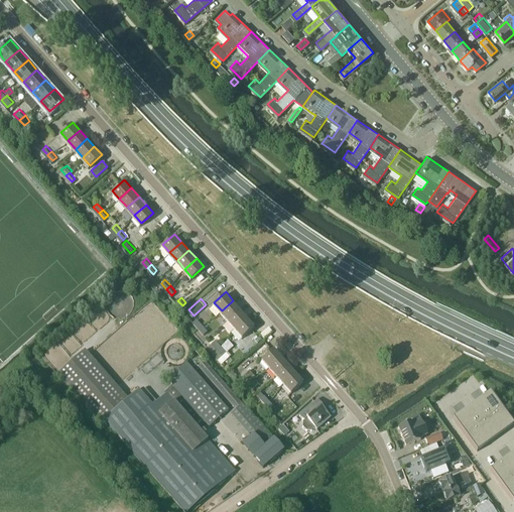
[(229,318),(241,308),(233,300),(222,310),(229,318)]
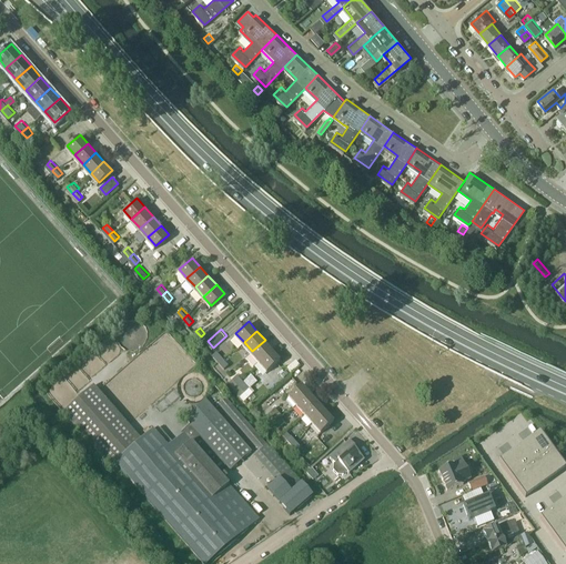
[(260,360),(273,349),(265,340),(252,351),(260,360)]
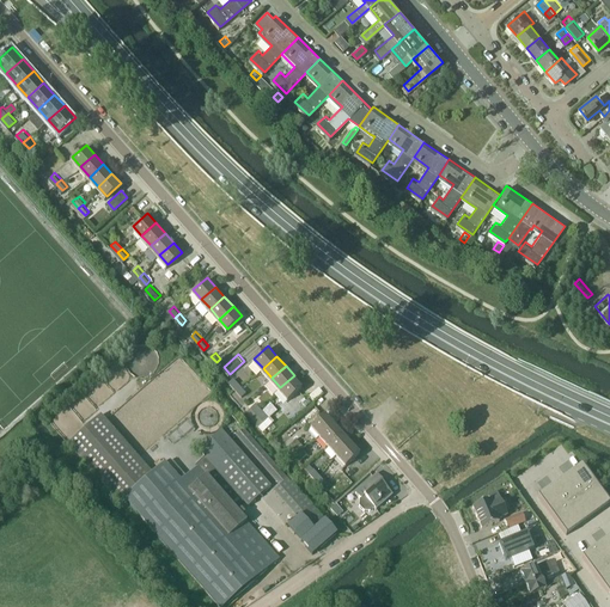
[(236,386),(241,382),(235,375),(230,379),(236,386)]
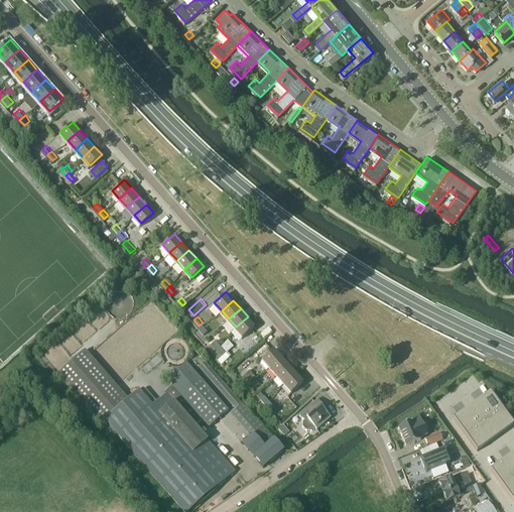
[(243,335),(255,325),(248,316),(236,327),(243,335)]
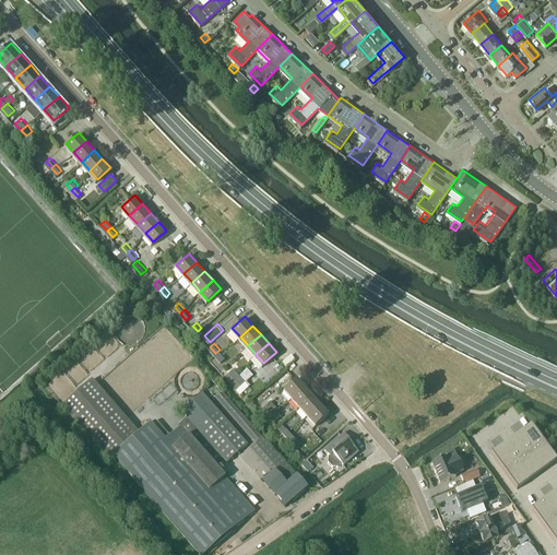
[(222,359),(225,356),(220,350),(215,353),(222,359)]
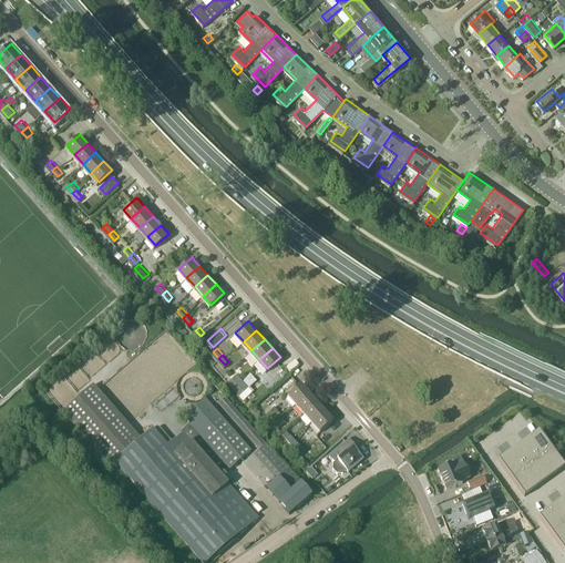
[(239,381),(244,378),(238,371),(234,375),(239,381)]
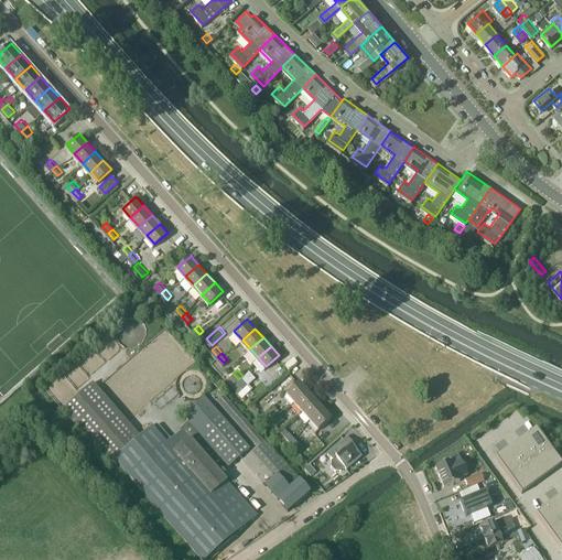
[(252,387),(248,383),(242,376),(238,379),(234,385),(242,396),(252,387)]
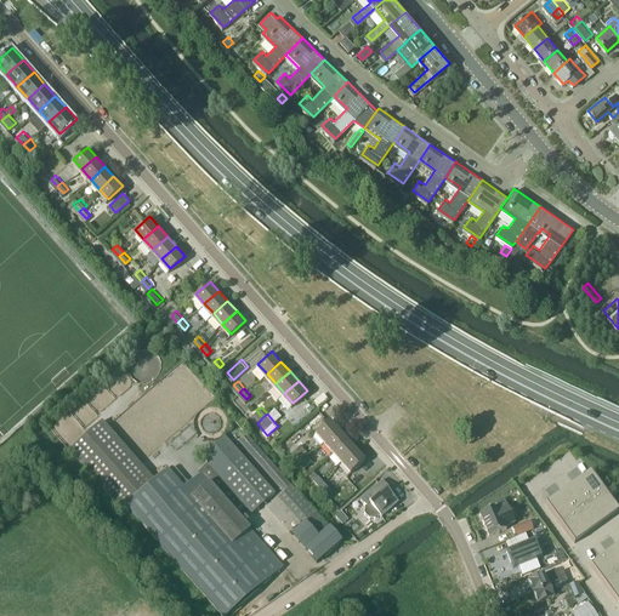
[(102,417),(68,446),(121,507),(128,502),(143,519),(225,614),(243,598),(284,563),(239,512),(248,503),(253,509),(276,489),(226,432),(204,452),(210,460),(200,468),(202,469),(183,484),(166,465),(159,471),(160,472),(154,477),(102,417)]
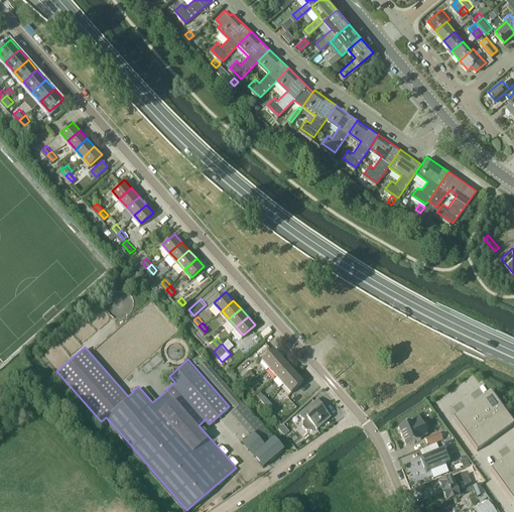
[(269,366),(282,355),(275,347),(262,358),(269,366)]
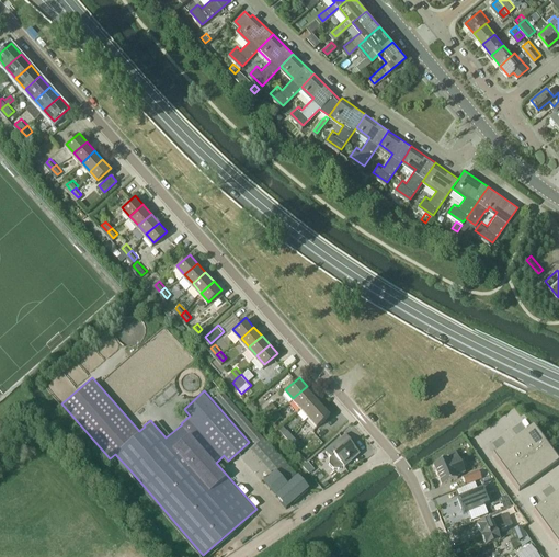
[(301,407),(315,395),(307,386),(293,398),(301,407)]
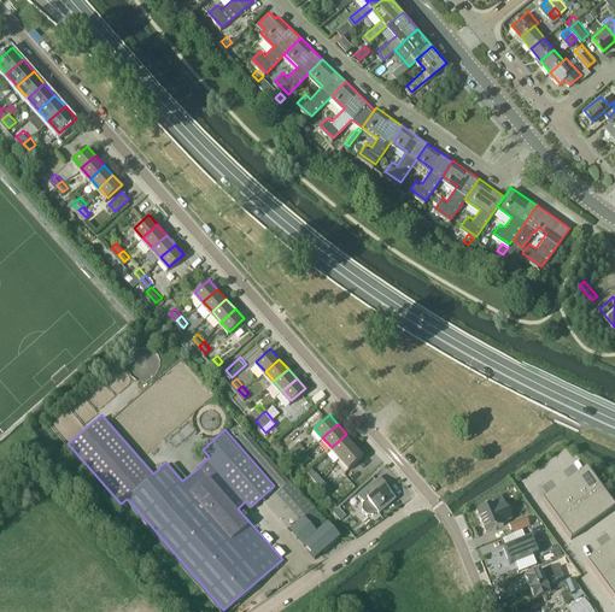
[(249,430),(240,437),(283,487),(292,480),(249,430)]
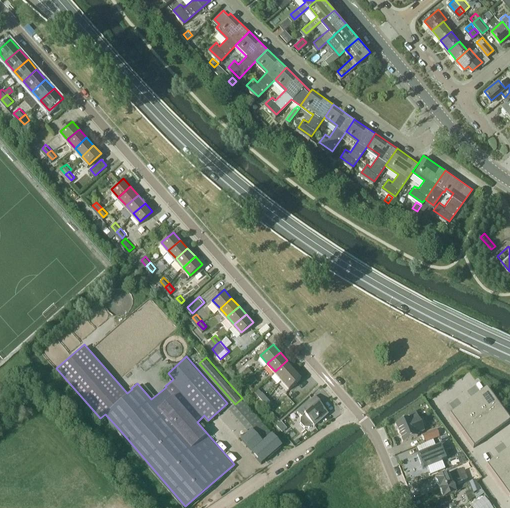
[(282,379),(295,369),(287,360),(275,371),(282,379)]
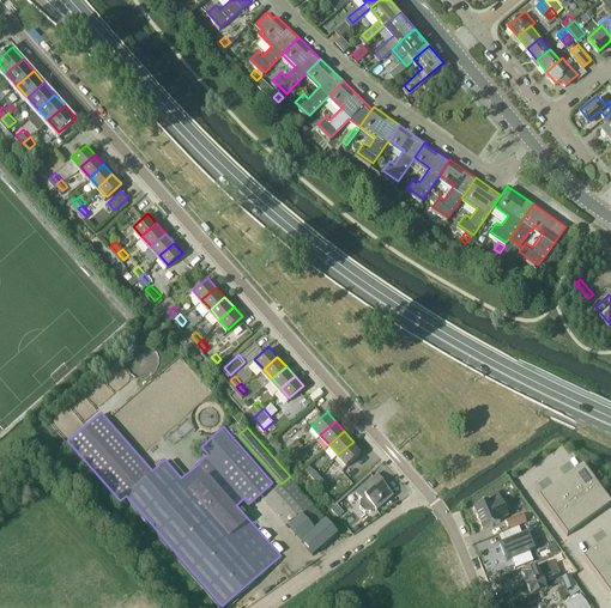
[(295,453),(298,449),(292,442),(288,445),(294,453),(295,453)]
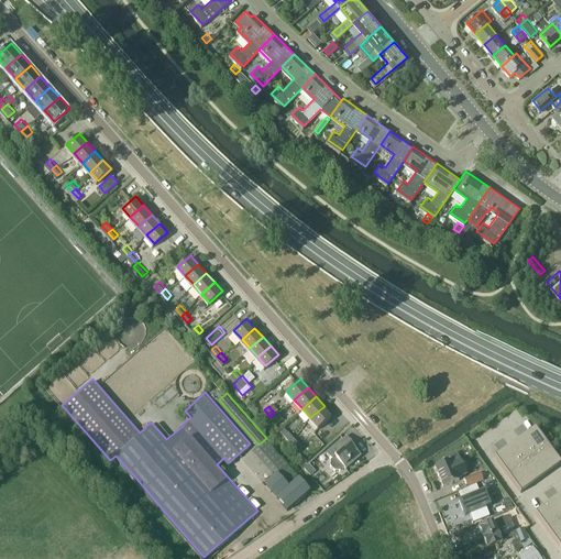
[(318,427),(332,415),(325,406),(310,417),(318,427)]
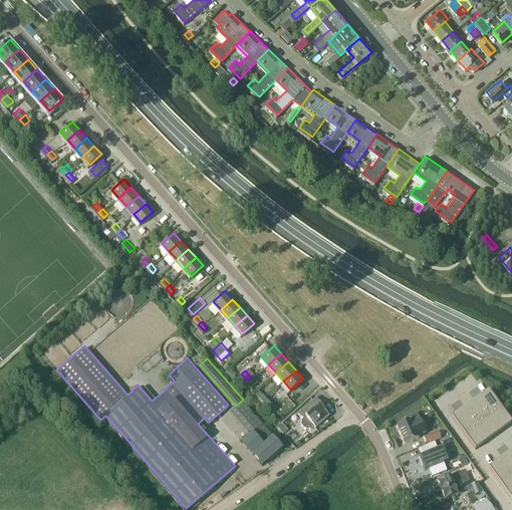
[(252,386),(256,383),(250,376),(247,379),(246,379),(243,383),(248,387),(250,384),(252,386)]
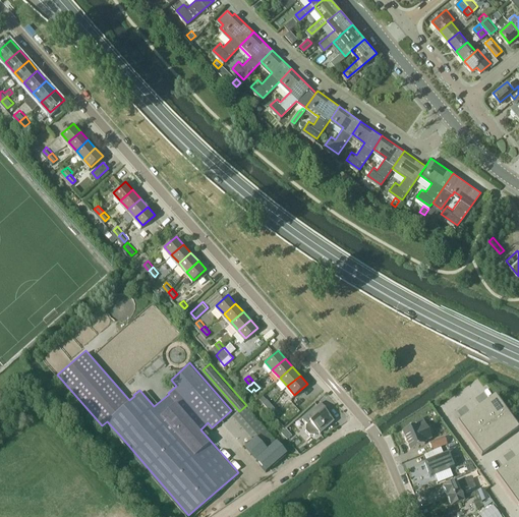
[(497,393),(459,420),(482,453),(518,426),(518,422),(497,393)]
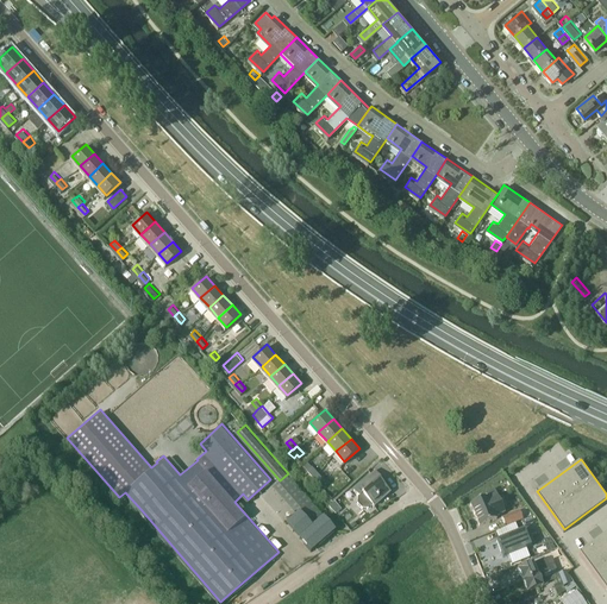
[(314,474),(319,471),(312,464),(308,467),(314,474)]
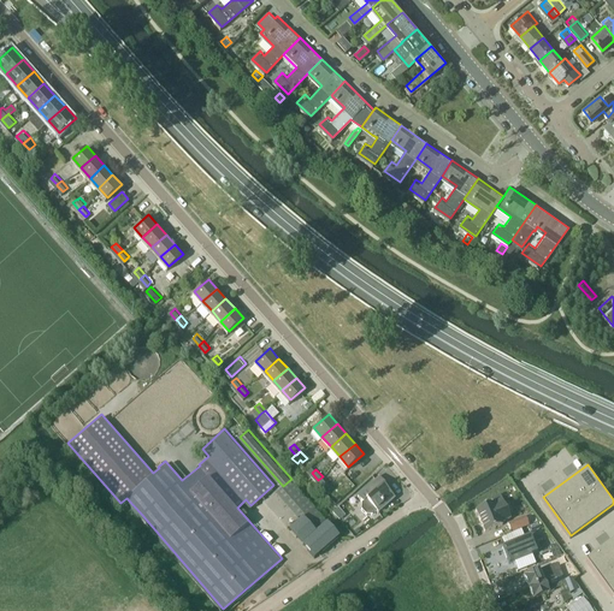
[(384,481),(385,480),(381,474),(359,492),(364,498),(362,499),(362,505),(366,510),(373,511),(377,508),(378,509),(395,493),(384,481)]
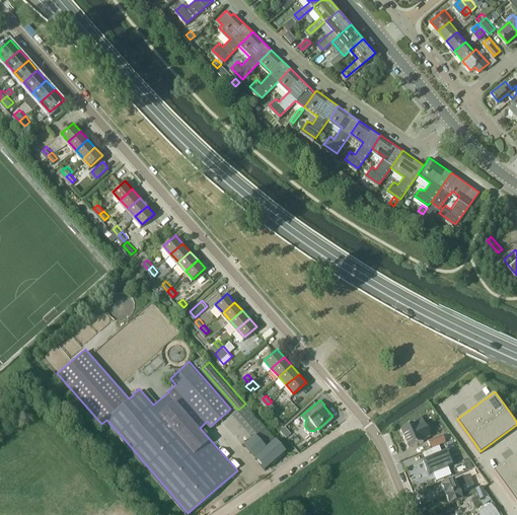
[(273,411),(277,408),(272,401),(268,405),(273,411)]
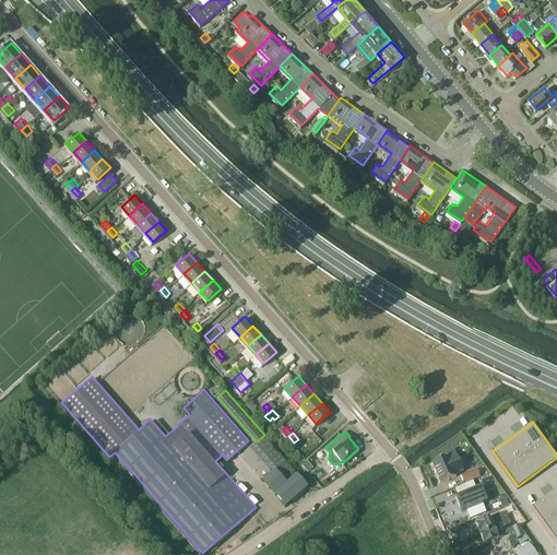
[(287,504),(308,485),(264,435),(257,441),(251,446),(273,470),(264,477),(287,504)]
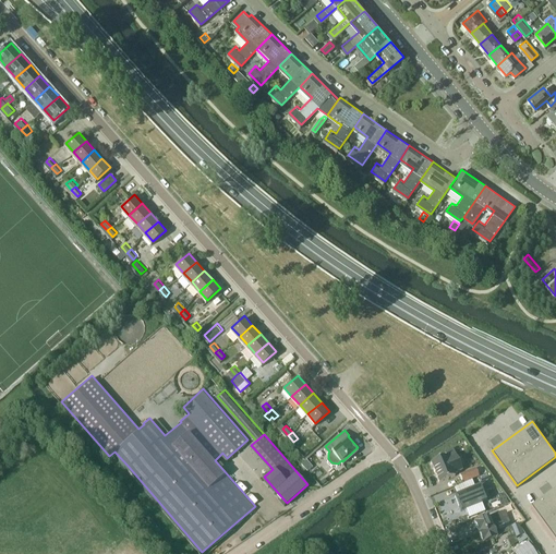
[(448,453),(432,459),(440,479),(456,472),(456,471),(463,467),(461,461),(464,459),(462,454),(458,455),(457,452),(449,455),(448,453)]
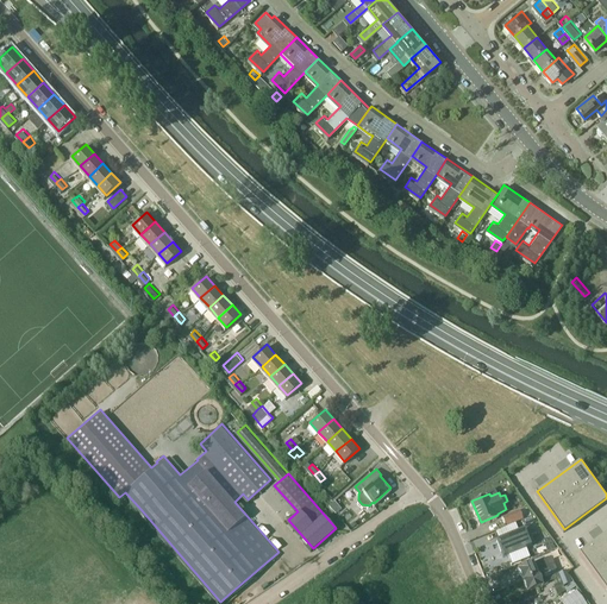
[(524,516),(520,507),(504,514),(507,523),(524,516)]
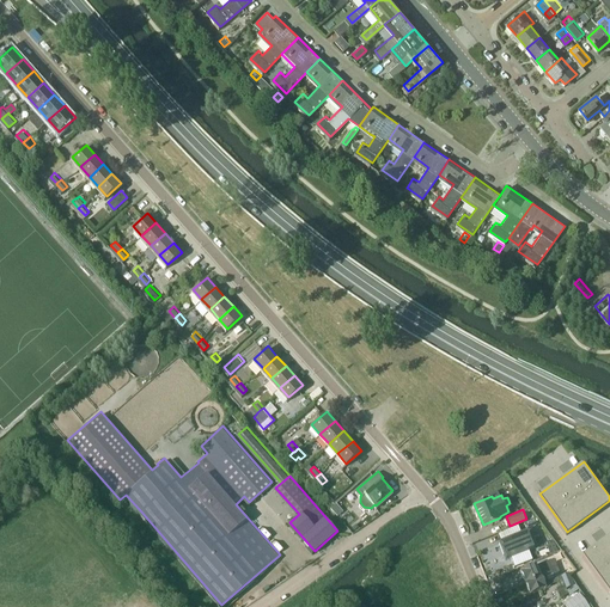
[(528,529),(500,540),(507,557),(535,546),(528,529)]
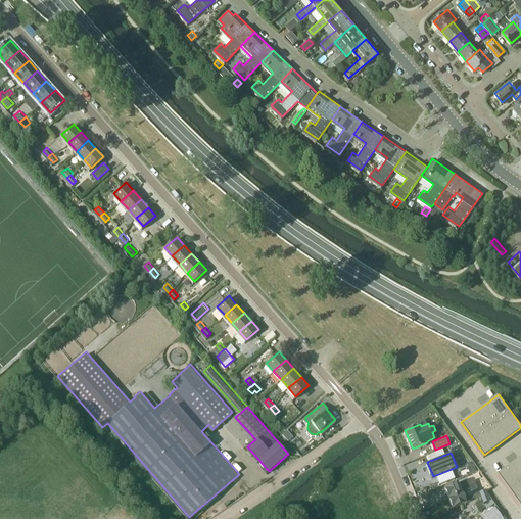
[(520,456),(498,473),(520,503),(520,456)]
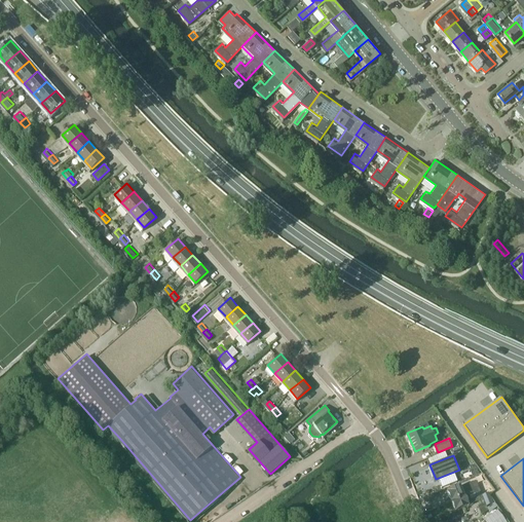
[(480,475),(482,481),(485,480),(482,472),(479,472),(474,474),(476,477),(480,475)]
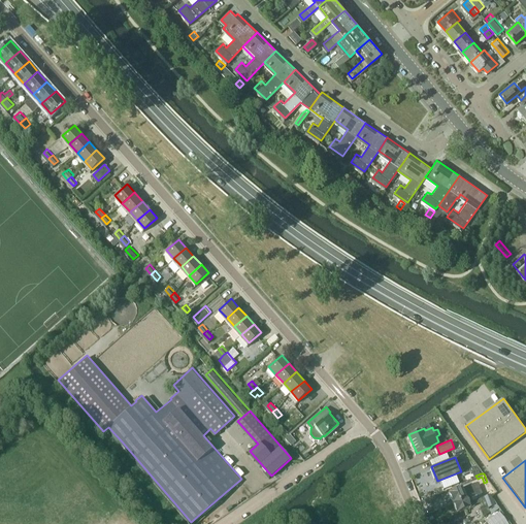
[(450,491),(454,501),(489,486),(487,482),(484,483),(481,484),(481,485),(473,488),(470,483),(463,486),(450,491)]
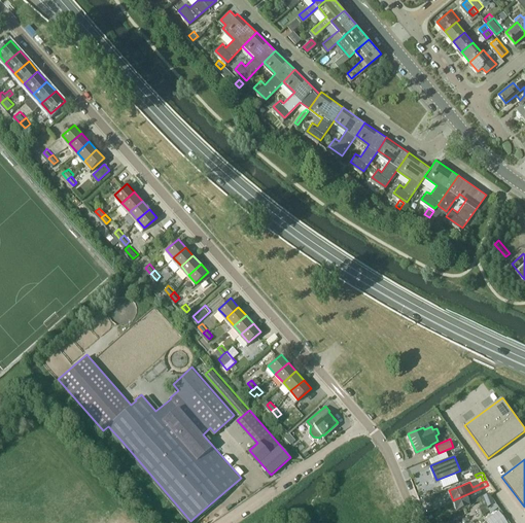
[(490,490),(489,486),(488,485),(453,500),(457,510),(470,504),(475,502),(476,500),(477,499),(477,497),(484,494),(484,493),(490,490)]
